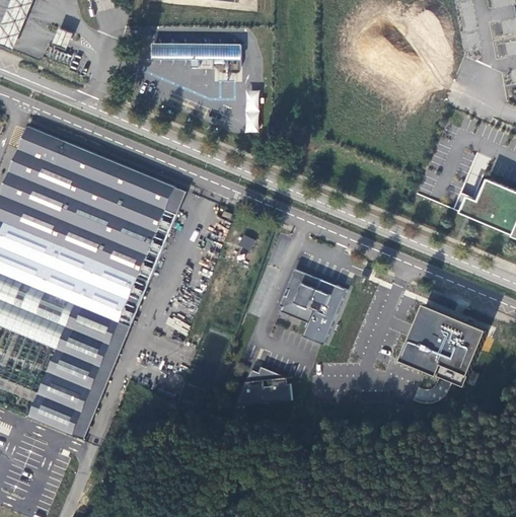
[(7,0),(0,21),(0,43),(11,48),(19,27),(29,0),(7,0)]
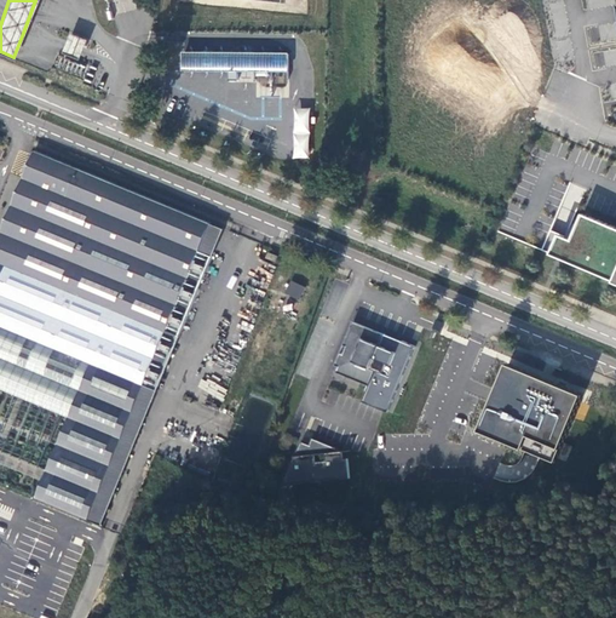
[(62,45),(59,52),(76,58),(79,51),(84,39),(67,33),(62,45)]
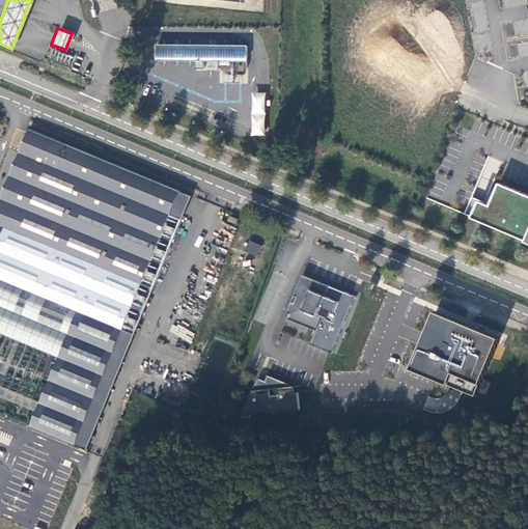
[(244,44),(153,42),(153,57),(192,58),(192,66),(200,66),(200,59),(244,59),(244,44)]
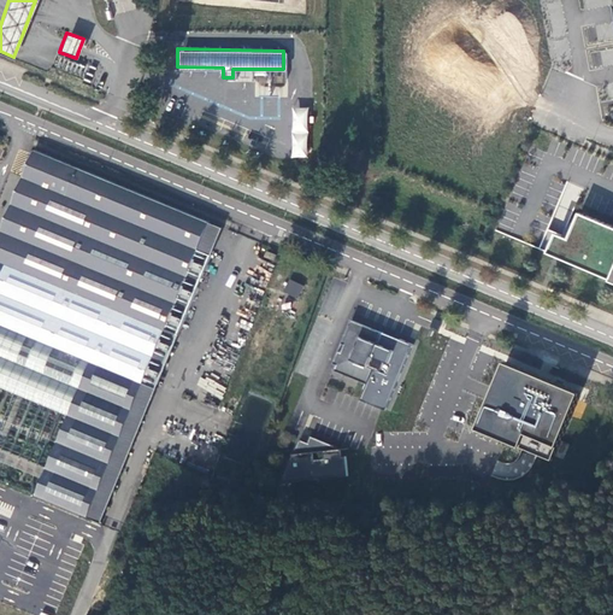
[(306,104),(288,104),(288,156),(305,156),(306,104)]
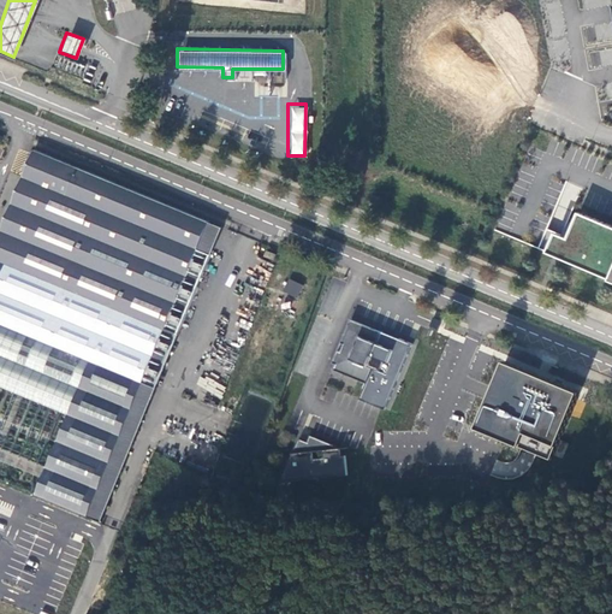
[(0,479),(85,515),(164,329),(177,335),(209,254),(196,248),(207,222),(34,149),(0,230),(0,479)]
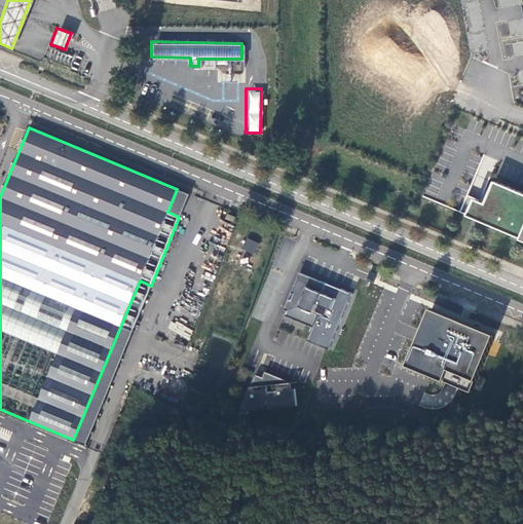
[(458,211),(522,236),(522,192),(495,181),(486,202),(465,195),(458,211)]
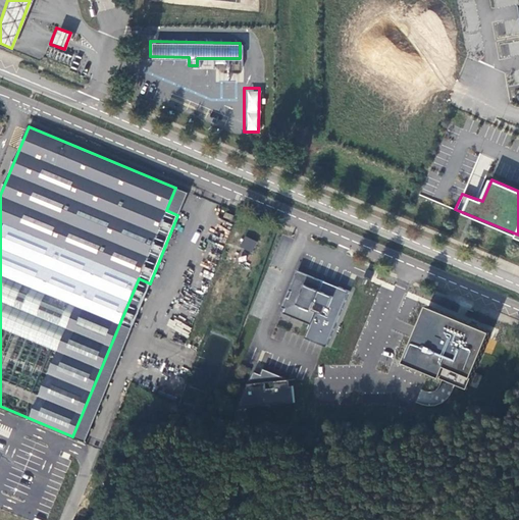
[(177,215),(188,193),(175,188),(166,210),(177,215)]
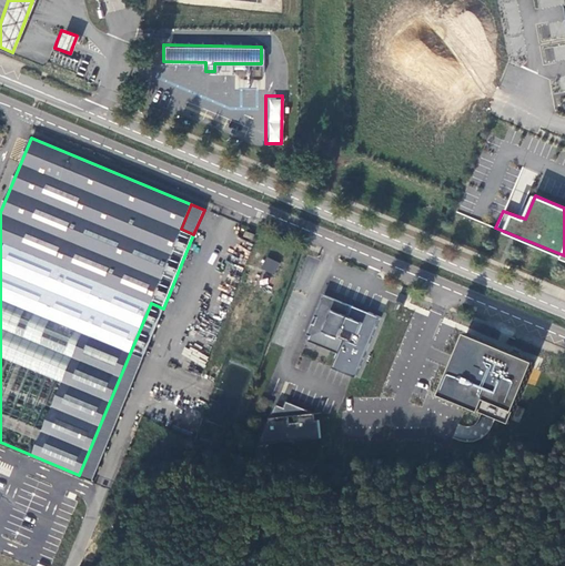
[(254,235),(245,231),(243,236),(252,240),(254,235)]
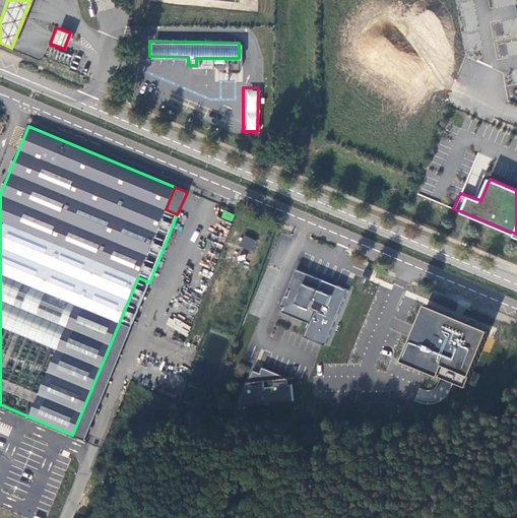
[(248,249),(253,239),(242,233),(236,243),(248,249)]
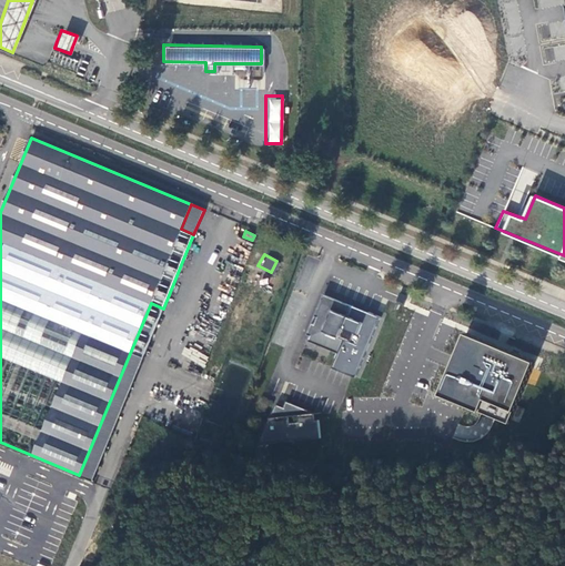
[(376,315),(319,292),(310,314),(312,315),(310,322),(306,321),(302,333),(305,334),(303,339),(334,352),(330,365),(349,373),(352,374),(376,315)]
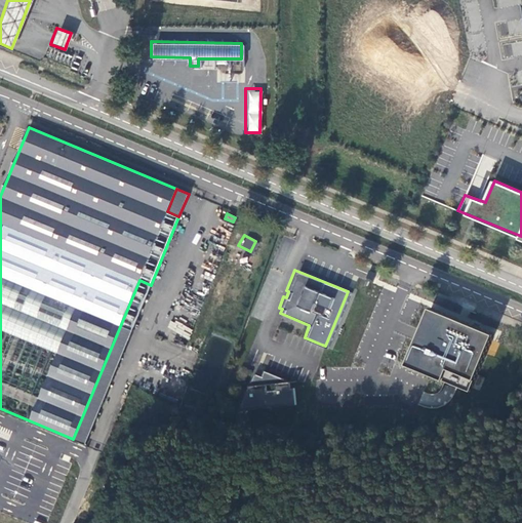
[(151,285),(139,280),(73,439),(84,444),(151,285)]
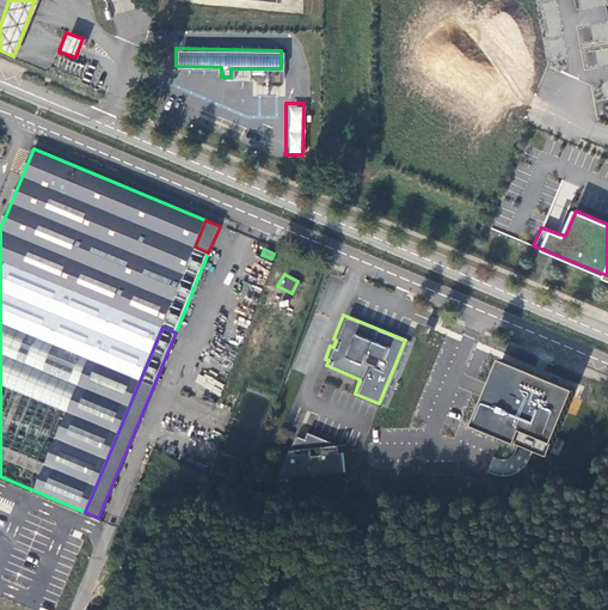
[(570,391),(492,360),(465,426),(544,455),(570,391)]
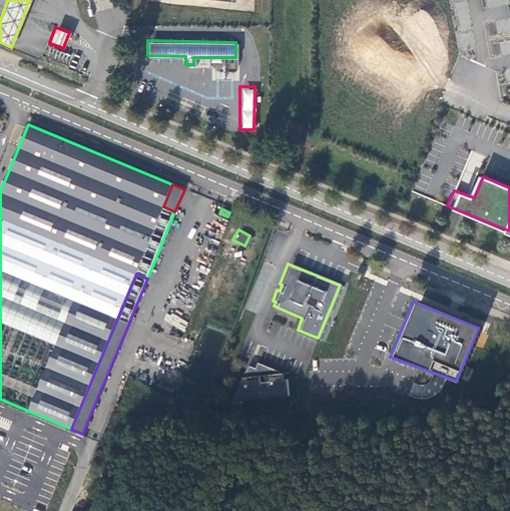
[(243,366),(229,399),(285,394),(283,378),(281,378),(280,371),(255,360),(251,366),(244,363),(243,366)]
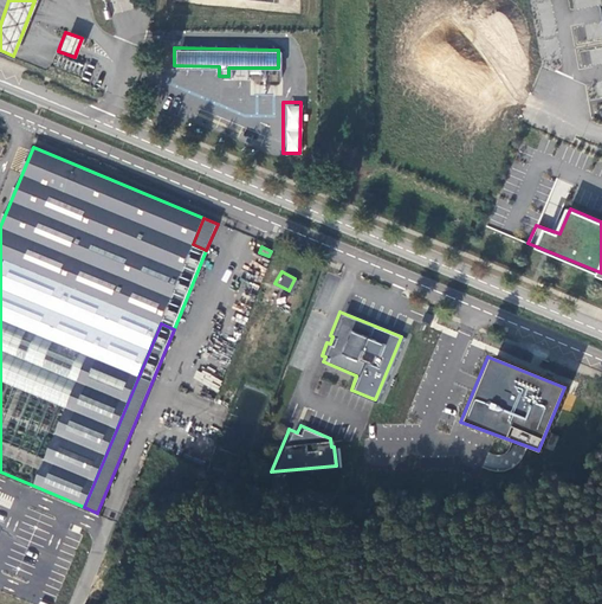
[(0,597),(17,603),(54,603),(79,545),(0,515),(0,597)]
